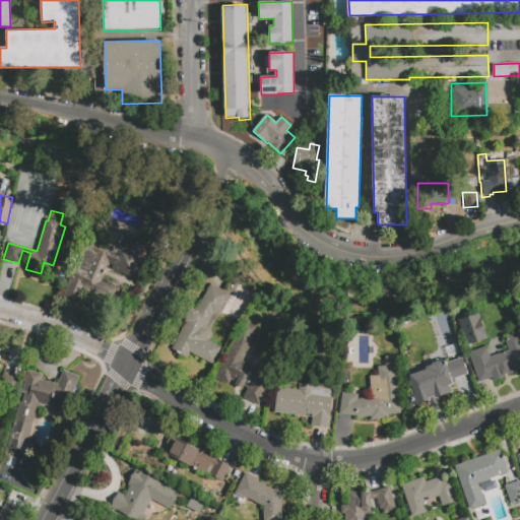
[(90,237),(119,249),(120,248),(124,249),(128,240),(145,246),(133,278),(106,267),(100,285),(114,291),(109,306),(66,289),(68,285),(67,284),(71,273),(75,274),(90,237)]
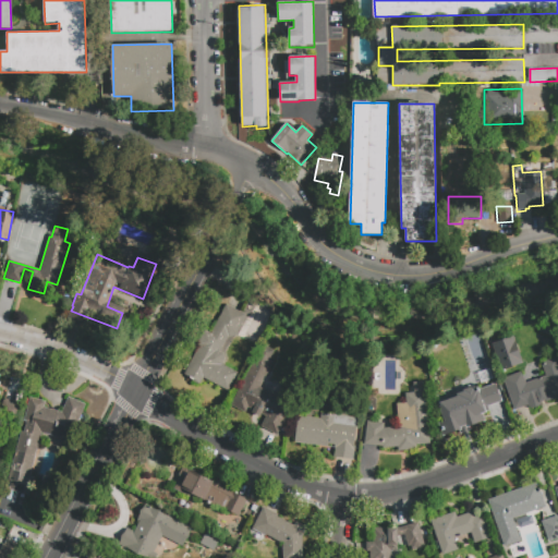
[(237,372),(227,390),(203,377),(199,384),(183,375),(198,347),(196,344),(204,330),(210,332),(225,304),(245,314),(234,335),(229,337),(220,351),(222,353),(223,358),(221,364),(237,372)]
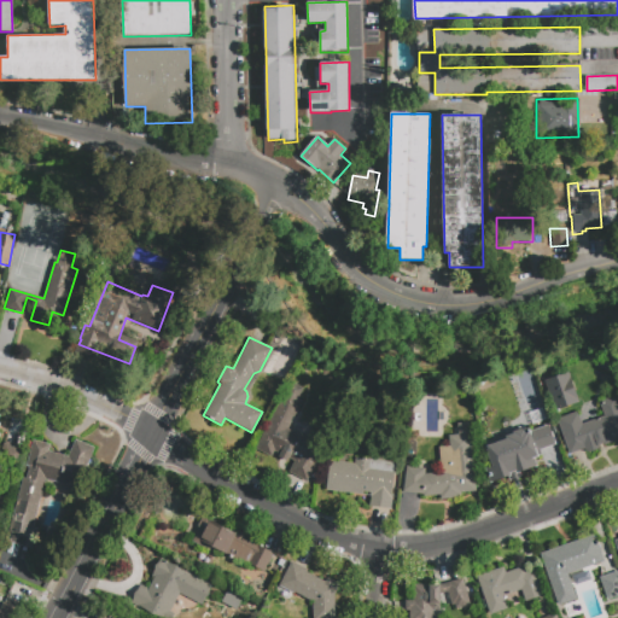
[(544,382),(567,373),(578,402),(554,410),(544,382)]
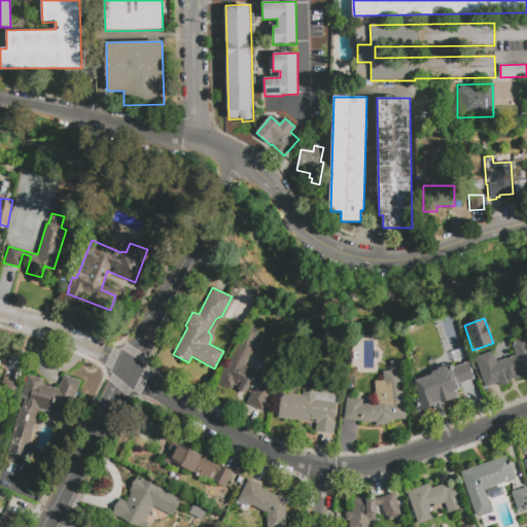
[(272,390),(261,411),(246,402),(251,393),(246,390),(244,393),(237,389),(239,387),(234,384),(232,390),(218,383),(238,345),(248,326),(259,331),(254,341),(258,343),(252,352),(246,366),(262,375),(266,369),(276,374),(269,389),(272,390)]
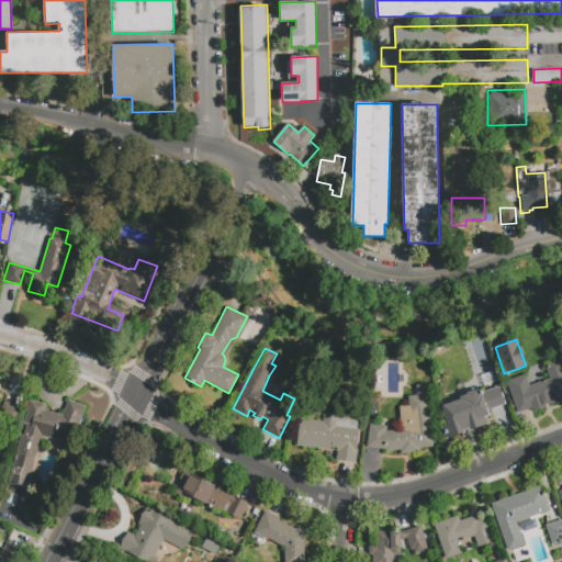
[(559,360),(561,369),(561,401),(550,405),(549,402),(544,403),(546,407),(534,412),(532,408),(517,413),(506,381),(526,374),(529,386),(550,379),(544,364),(559,360)]
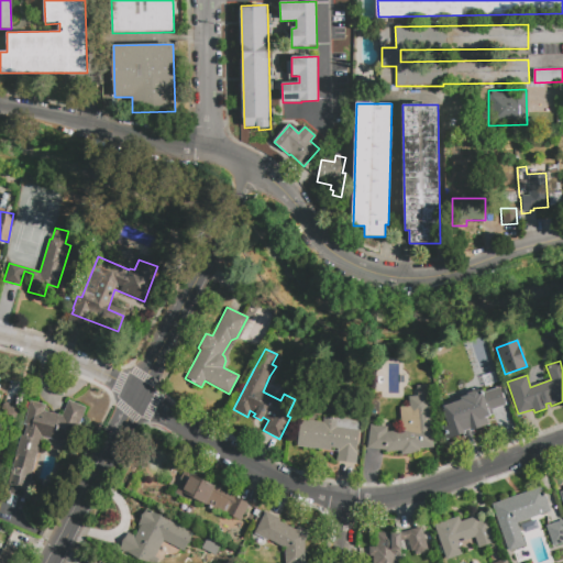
[(499,383),(485,388),(478,370),(487,366),(487,368),(494,366),(499,383)]
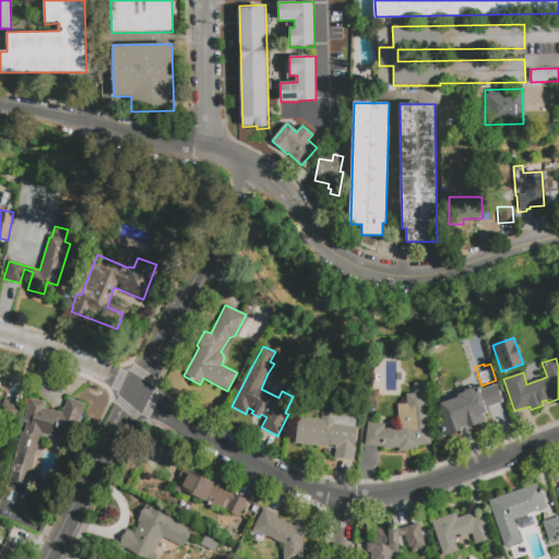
[(417,451),(399,452),(399,448),(383,449),(383,448),(365,444),(368,421),(384,424),(384,429),(399,428),(396,404),(406,404),(406,394),(414,393),(413,383),(427,382),(431,444),(417,445),(417,451)]
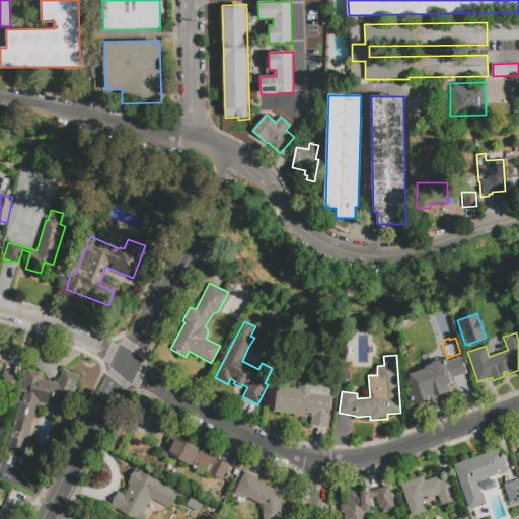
[(421,400),(410,404),(405,394),(414,392),(409,378),(410,378),(409,374),(419,370),(420,371),(425,369),(425,367),(431,364),(431,363),(441,359),(442,364),(461,357),(467,373),(453,378),(455,383),(449,385),(451,392),(441,396),(440,395),(434,398),(433,396),(429,397),(430,399),(422,402),(421,400)]
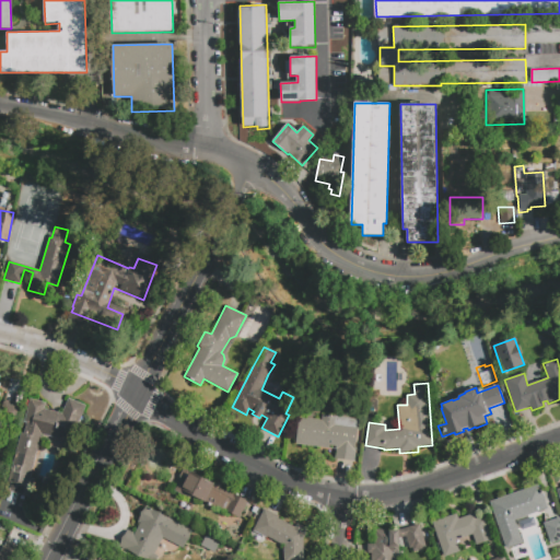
[(69,398),(86,406),(71,442),(42,434),(31,478),(36,479),(32,498),(6,491),(21,432),(24,433),(26,423),(24,422),(31,398),(46,403),(45,408),(62,413),(69,398)]
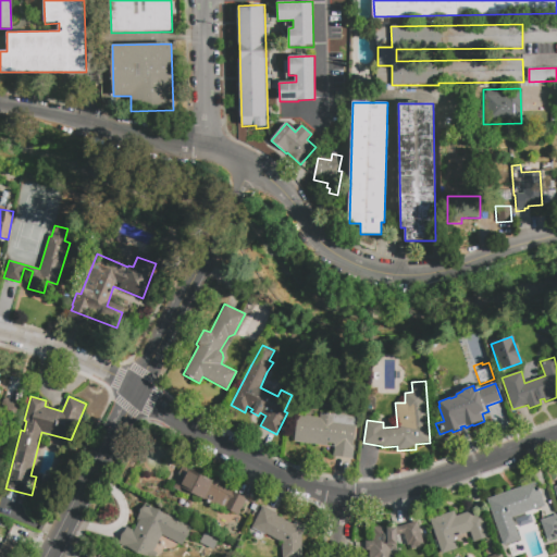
[(19,421),(0,417),(4,398),(23,403),(19,421)]
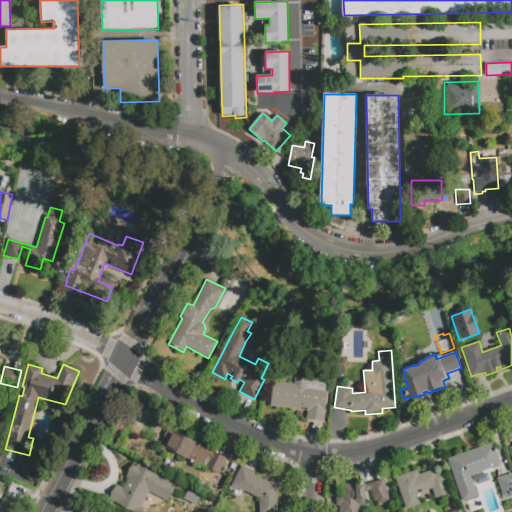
[(306,419),(308,411),(270,406),(273,381),(294,384),(295,380),(329,384),(324,422),(306,419)]
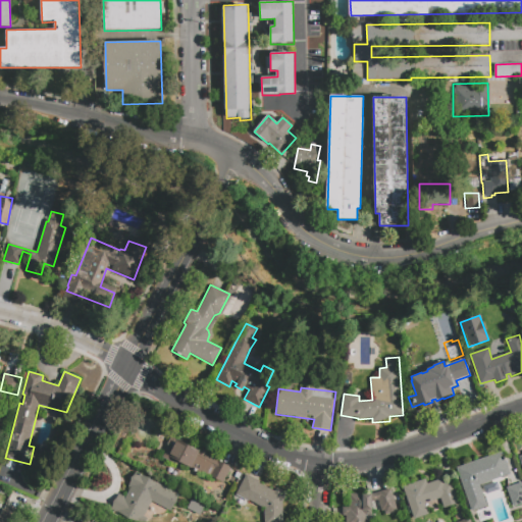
[(164,460),(173,440),(188,448),(189,446),(202,452),(204,450),(207,452),(206,455),(225,464),(225,465),(230,467),(223,484),(185,465),(185,467),(179,465),(178,467),(164,460)]
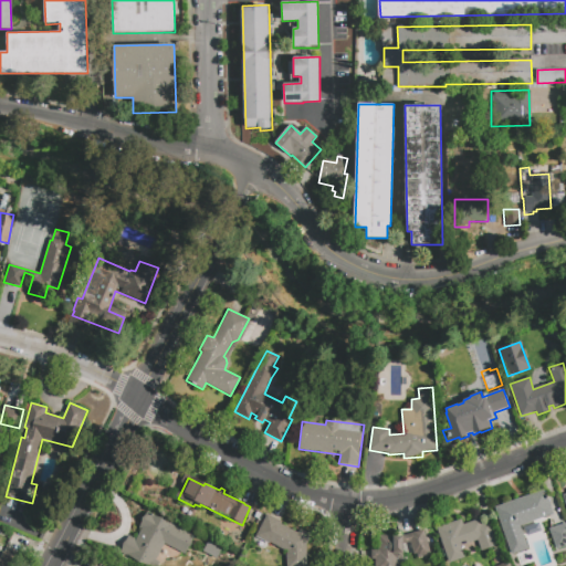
[(527,548),(512,555),(495,507),(545,490),(553,514),(542,519),(532,540),(525,542),(527,548)]
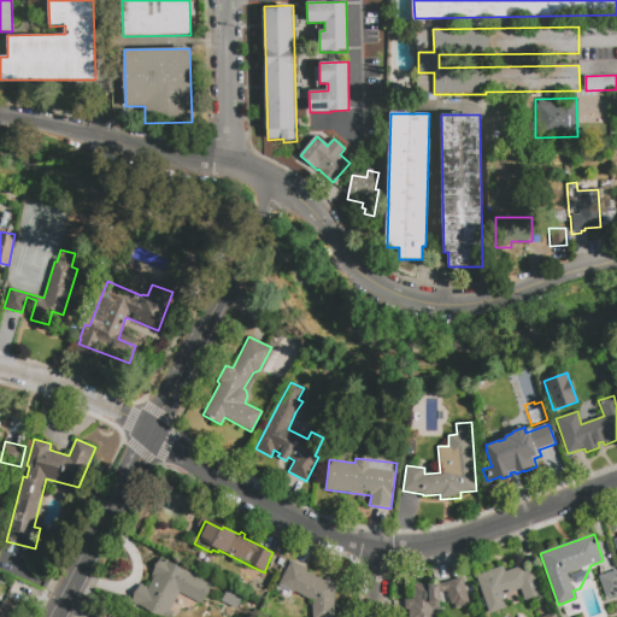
[(212,585),(201,604),(180,593),(170,611),(174,613),(171,616),(159,616),(131,603),(140,585),(148,589),(153,577),(152,576),(160,558),(212,585)]
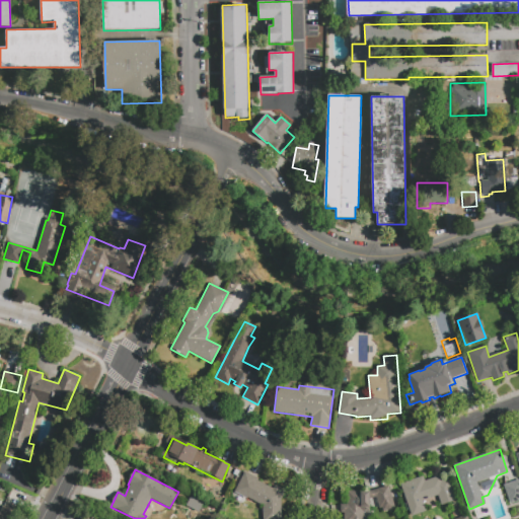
[(236,502),(234,500),(233,498),(233,495),(234,492),(244,471),(258,478),(257,480),(273,489),(275,485),(289,493),(284,504),(275,518),(263,518),(261,518),(266,507),(247,498),(246,499),(245,500),(244,501),(241,502),(239,503),(236,502)]
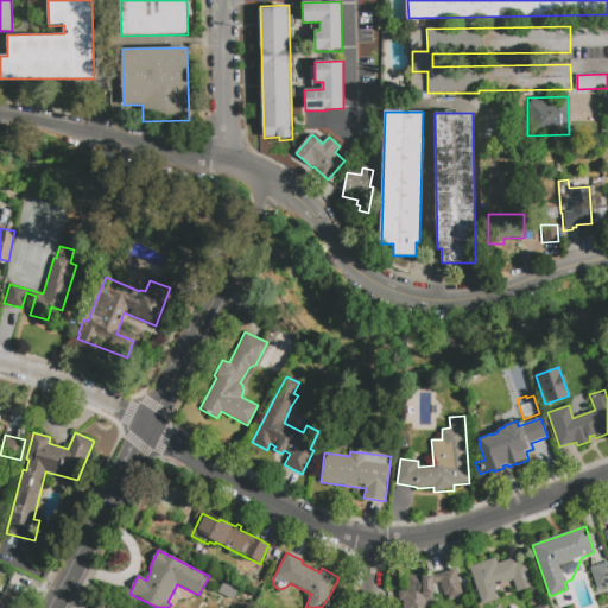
[(534,586),(517,591),(513,580),(494,587),(496,591),(489,594),(491,596),(480,600),(468,568),(495,558),(498,564),(515,558),(518,563),(526,561),(534,586)]
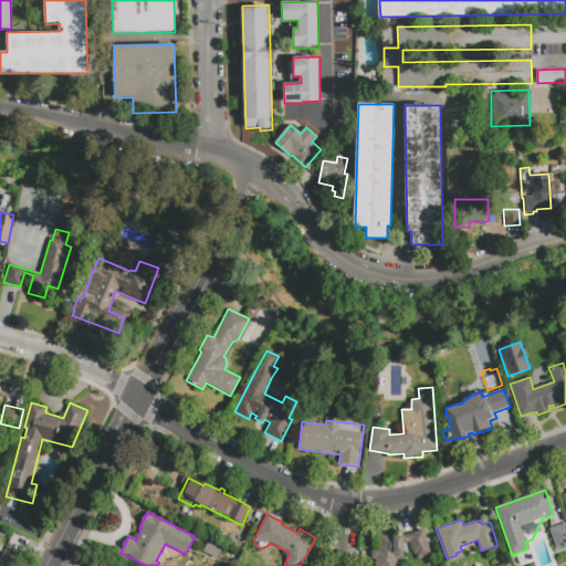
[(565,545),(557,548),(551,528),(565,523),(565,545)]
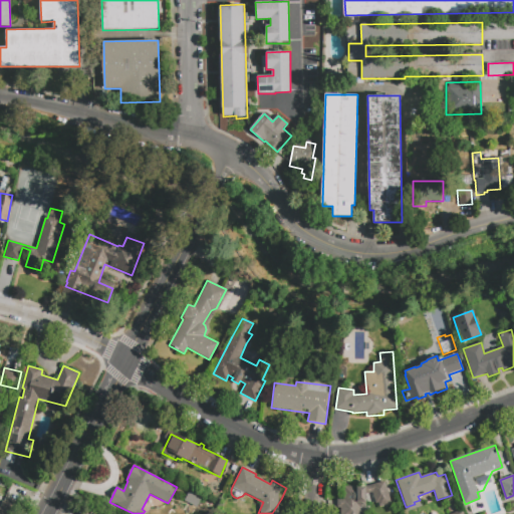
[(340,513),(340,508),(336,508),(337,499),(343,500),(343,486),(365,487),(384,482),(392,504),(380,507),(378,503),(376,504),(372,493),(366,495),(366,507),(360,507),(360,513),(340,513)]
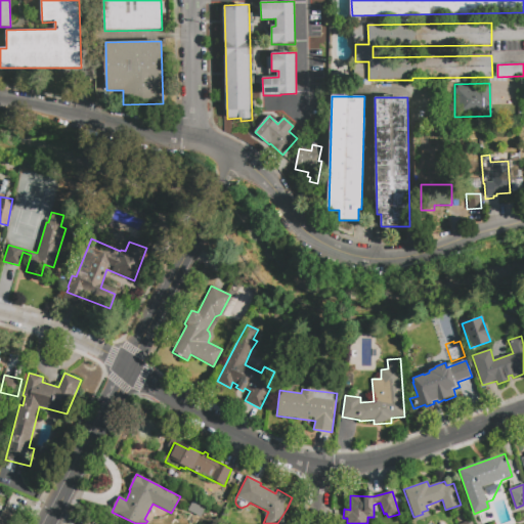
[(193,500),(206,507),(200,520),(187,514),(193,500)]
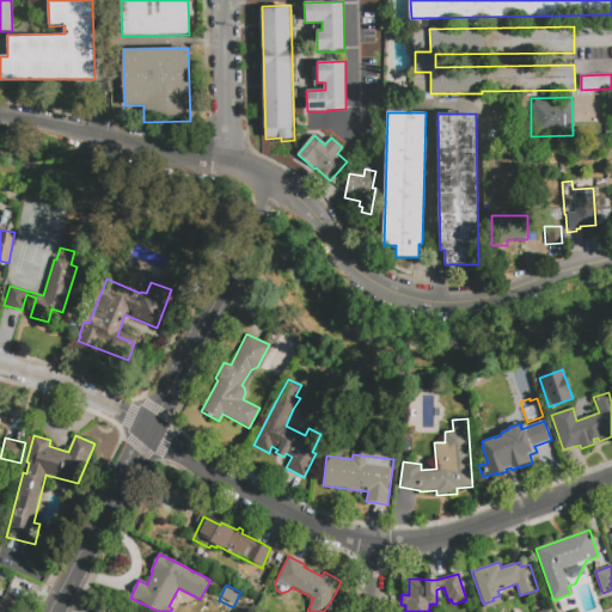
[(0,611),(0,603),(2,597),(20,604),(17,611),(0,611)]
